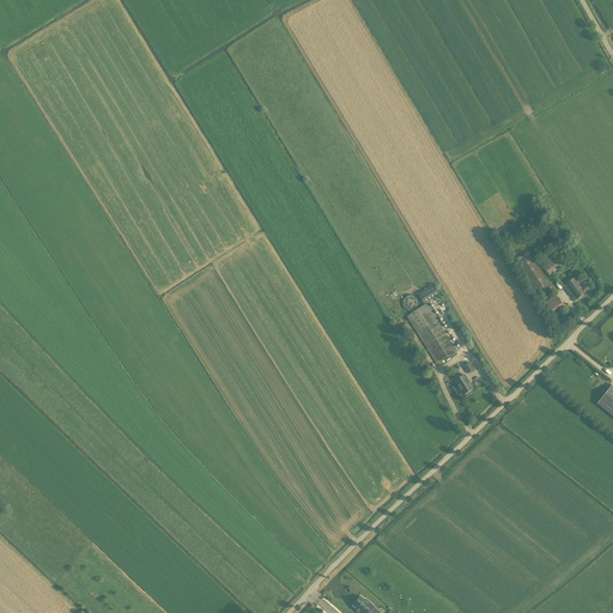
[(545,260),(547,262),(542,266),(544,268),(550,277),(562,267),(557,259),(552,253),(546,256),(547,258),(545,259),(546,259),(545,260)]
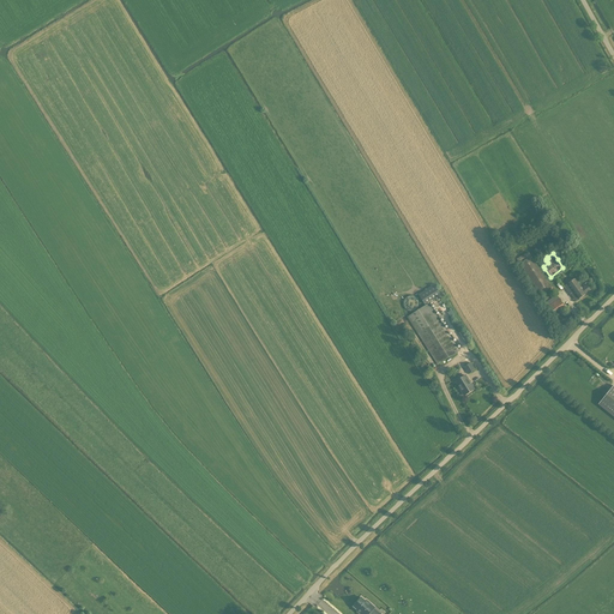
[(552,289),(531,257),(530,258),(519,264),(521,264),(540,296),(552,289)]
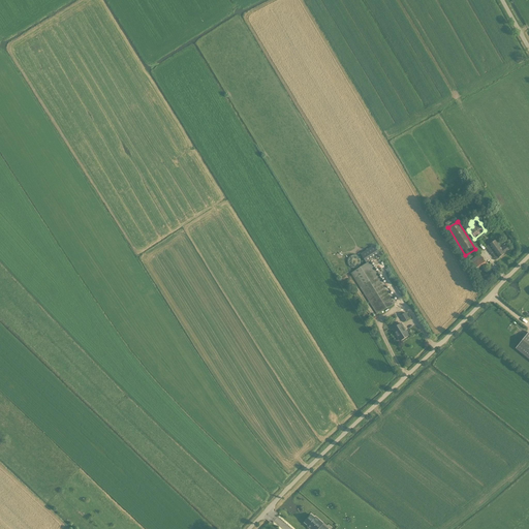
[(502,249),(495,241),(486,247),(491,254),(494,252),(498,257),(508,250),(505,246),(502,249)]
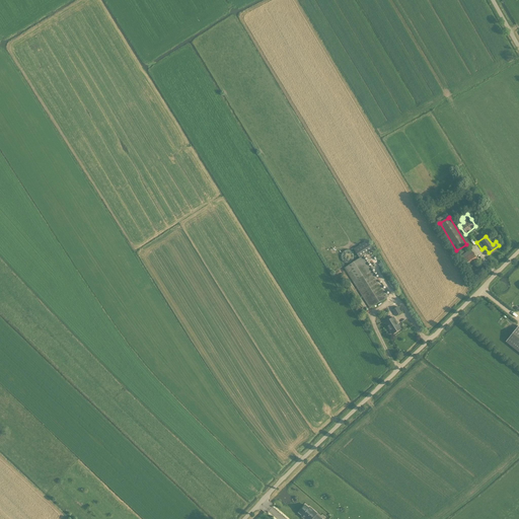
[(360,257),(372,249),(367,240),(354,249),(360,257)]
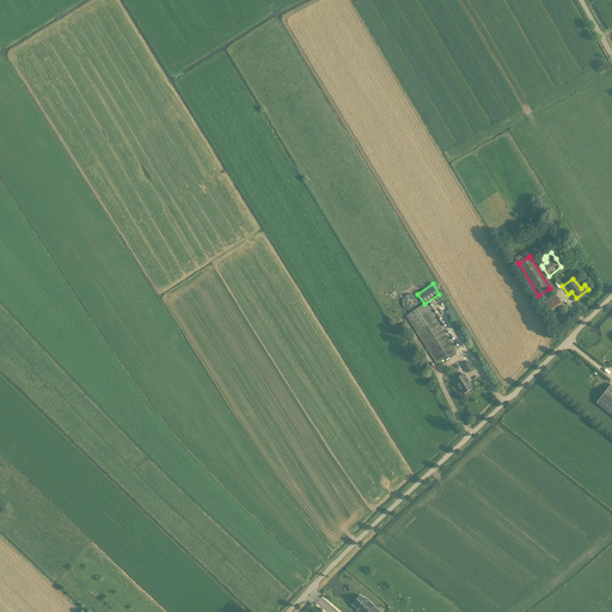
[(544,307),(549,316),(563,305),(557,298),(555,294),(542,303),(544,306),(543,307),(544,307)]
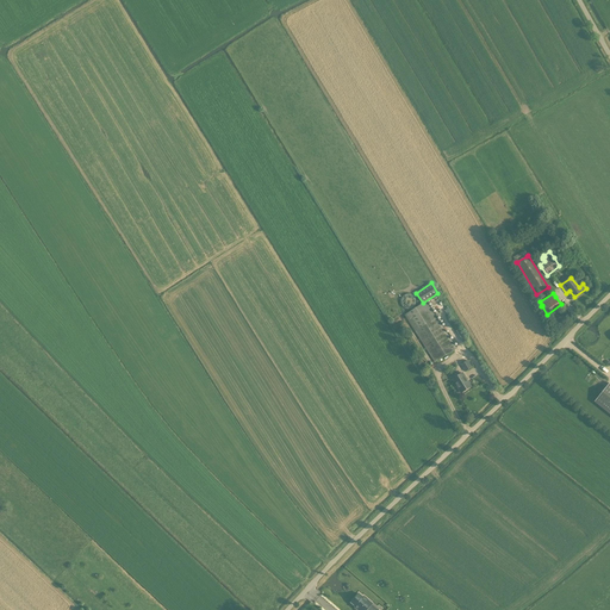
[(410,310),(412,309),(414,307),(416,306),(416,304),(417,302),(416,299),(415,297),(412,296),(410,294),(408,294),(405,296),(403,297),(402,299),(400,302),(402,305),(403,307),(405,309),(408,310),(410,310)]
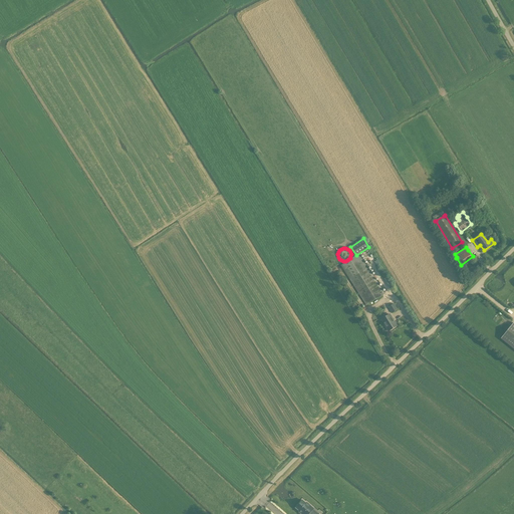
[(366,266),(364,261),(360,255),(342,268),(348,278),(366,306),(384,294),(368,267),(367,265),(366,265),(366,266)]
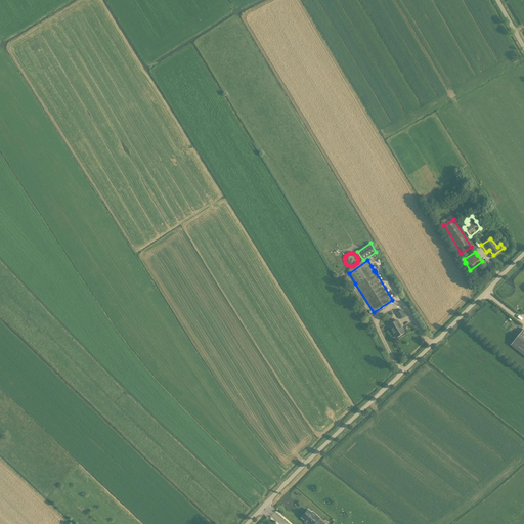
[(400,291),(395,282),(391,285),(397,293),(400,291)]
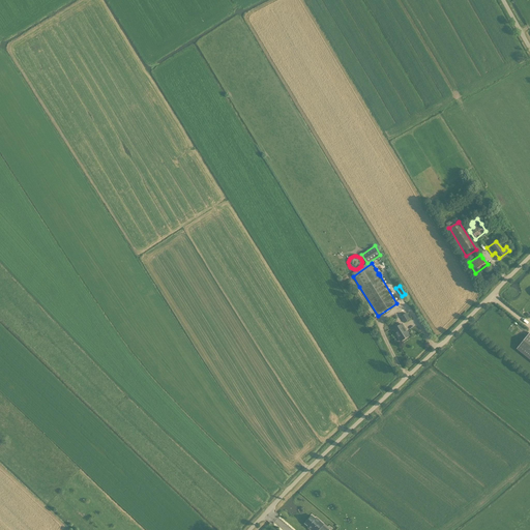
[(405,323),(410,320),(406,314),(401,317),(405,323)]
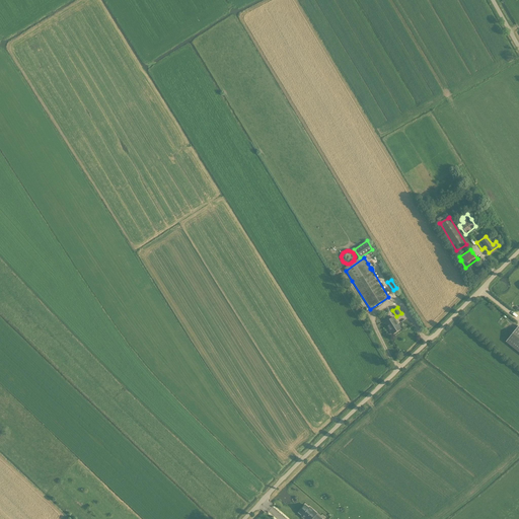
[(392,335),(400,329),(393,318),(385,323),(392,335)]
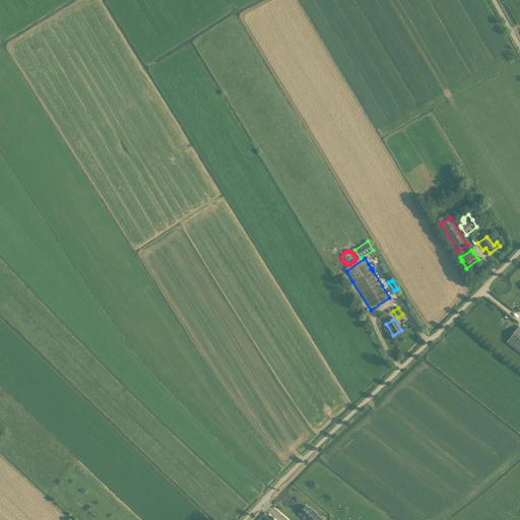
[(519,327),(507,342),(519,352),(519,327)]
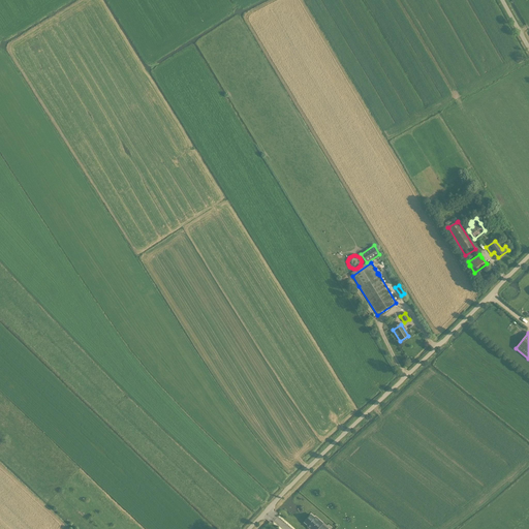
[(310,528),(327,528),(321,524),(322,523),(315,518),(315,519),(311,516),(305,523),(309,527),(310,528)]
